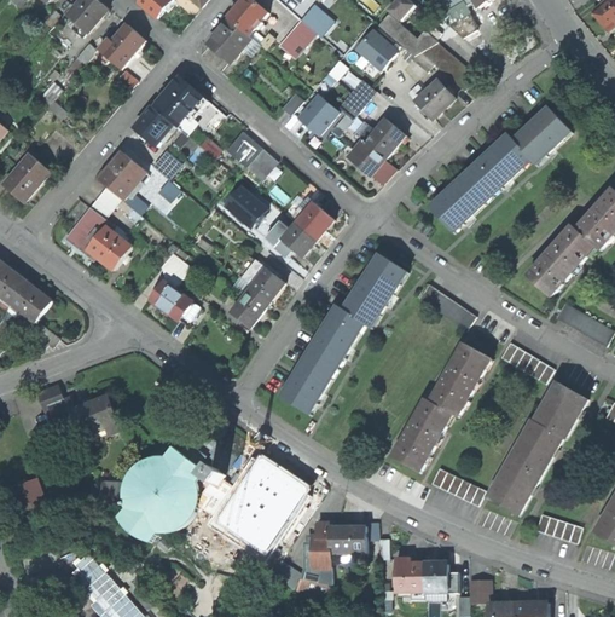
[(87,32),(108,9),(97,0),(80,0),(67,16),(75,23),(71,28),(82,36),(87,32)]
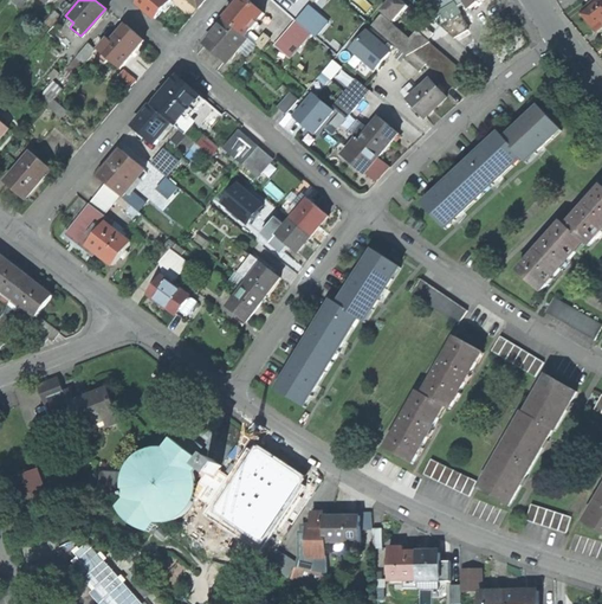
[(136,0),(135,1),(153,17),(168,0),(136,0)]
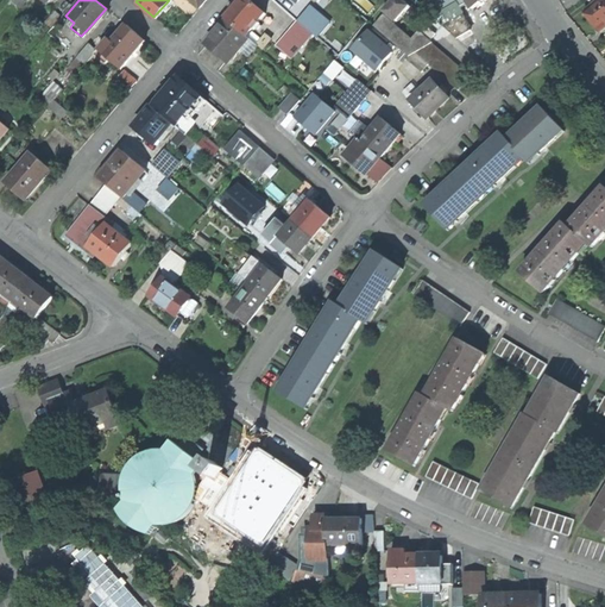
[(264,12),(250,0),(237,0),(224,17),(244,35),(252,26),(253,26),(257,22),(256,22),(264,12)]
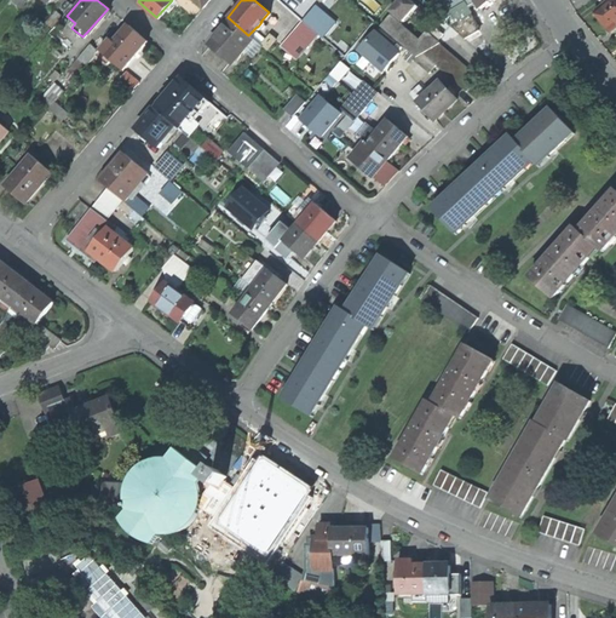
[(398,0),(391,10),(406,23),(419,7),(409,0),(398,0)]
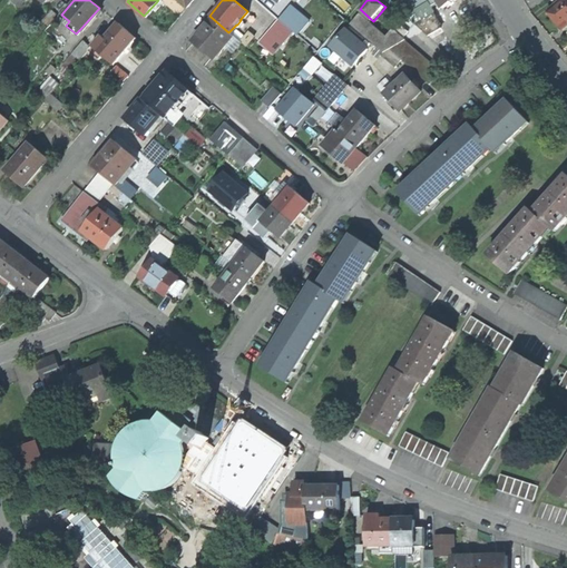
[(430,12),(427,5),(423,0),(404,0),(417,19),(430,12)]
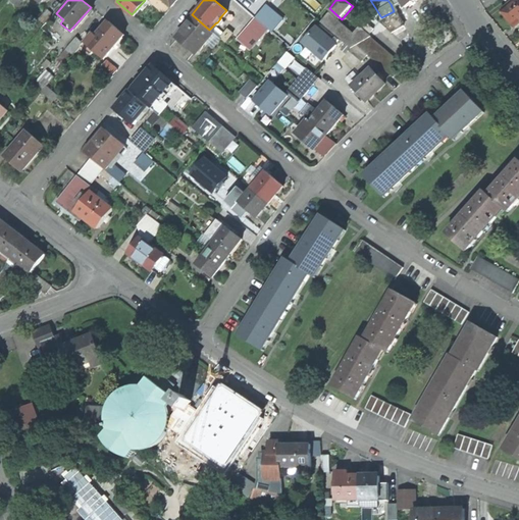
[(509,0),(506,3),(498,8),(513,26),(518,20),(518,0),(509,0)]
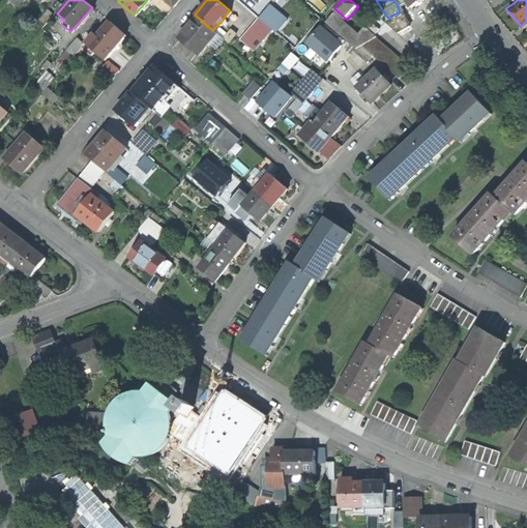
[(263,10),(274,21),(281,15),(268,4),(263,10)]
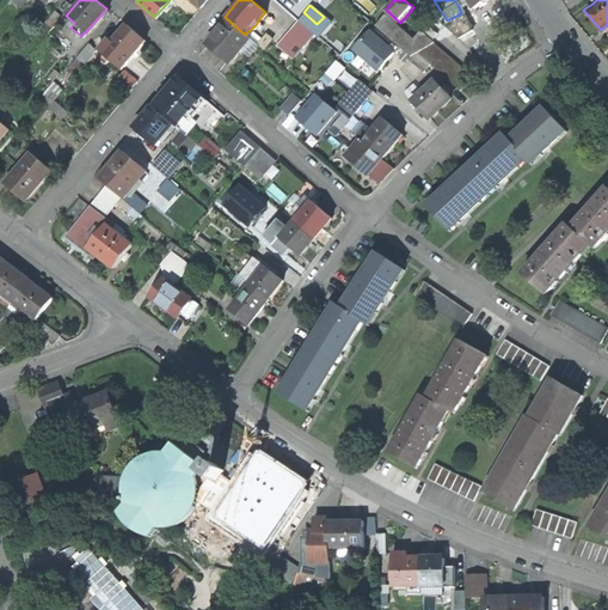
[(53,8),(43,20),(49,25),(59,14),(53,8)]
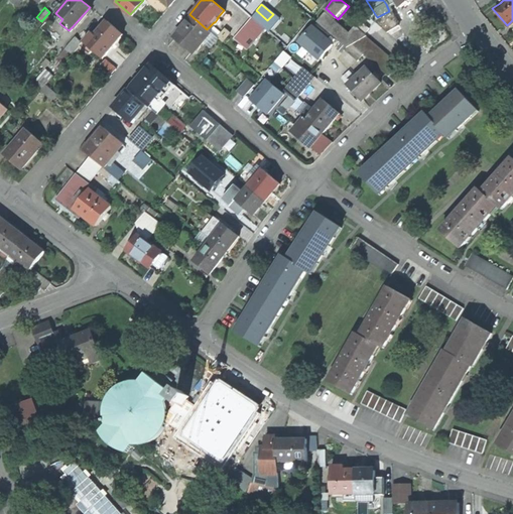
[(250,16),(262,26),(267,20),(256,10),(250,16)]
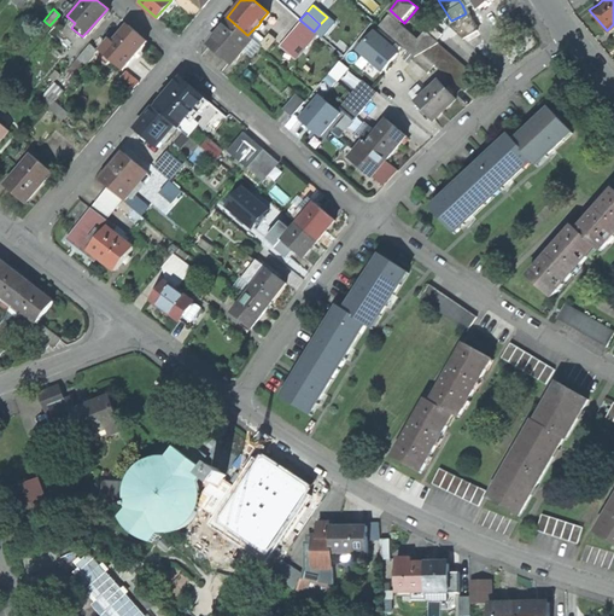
[(419,52),(437,41),(422,30),(415,39),(386,13),(376,25),(411,56),(419,52)]
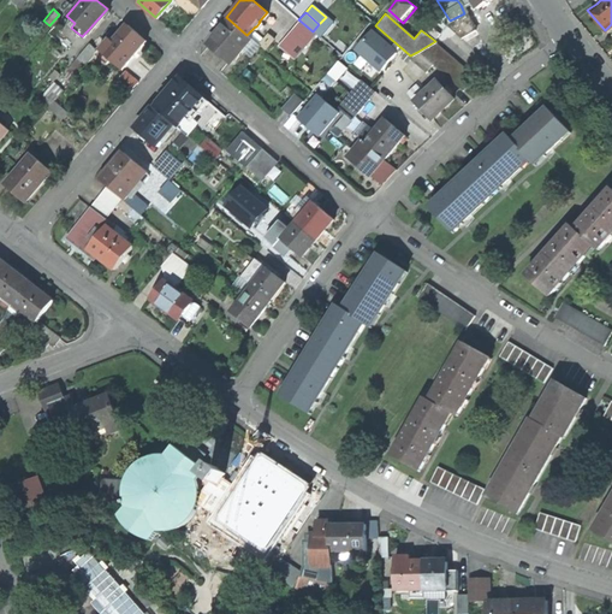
[(450,21),(444,24),(459,37),(474,29),(464,13),(450,21)]
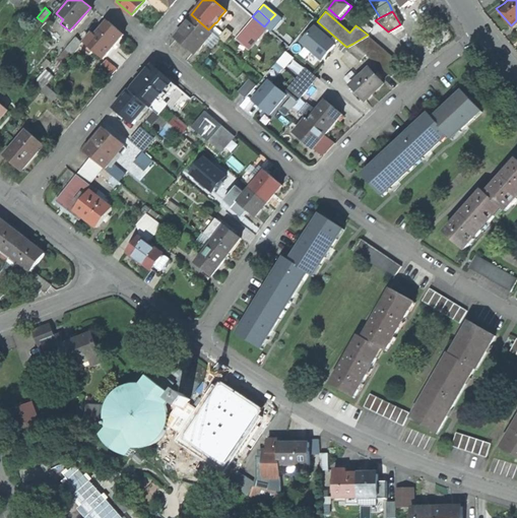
[(215,36),(208,29),(191,14),(173,37),(191,51),(202,38),(209,44),(215,36)]
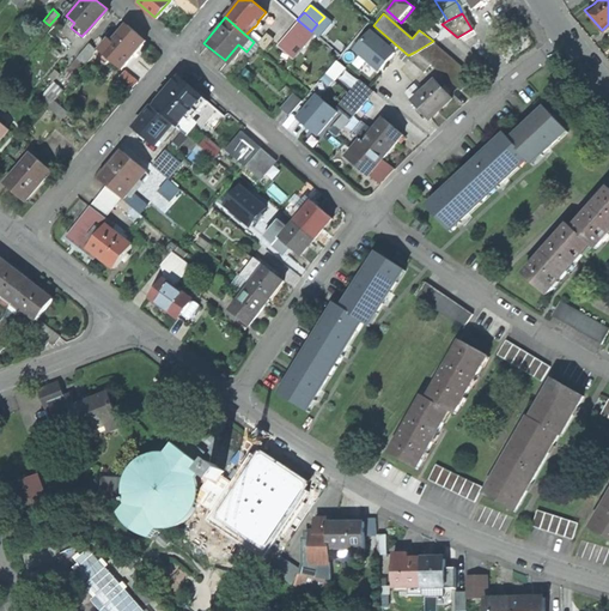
[(297,19),(275,44),(290,56),(311,31),(297,19)]
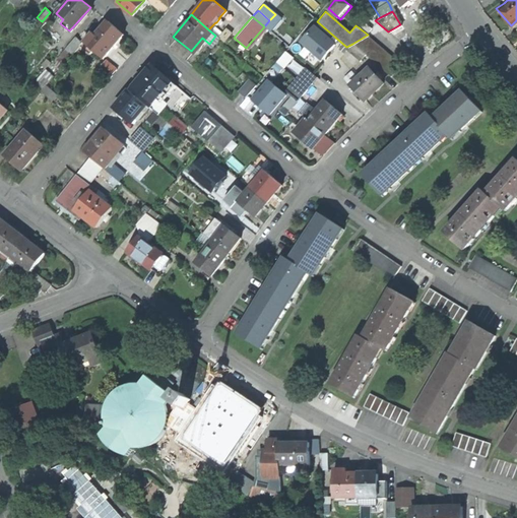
[(89,31),(81,41),(101,57),(121,35),(106,21),(93,35),(89,31)]
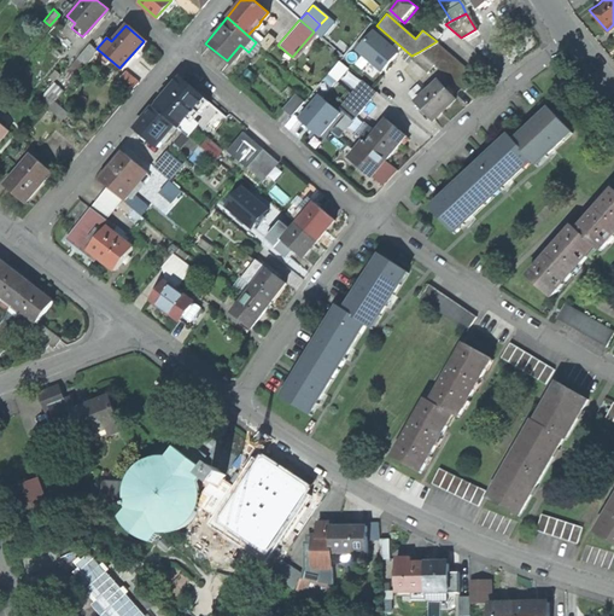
[(373,28),(357,47),(382,69),(398,50),(373,28)]
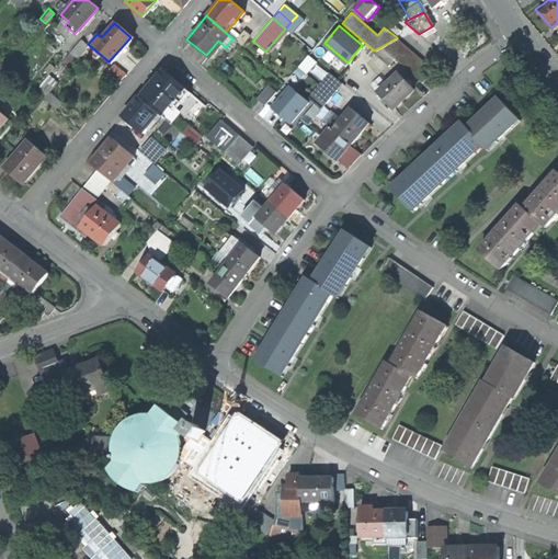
[(397,37),(380,47),(393,58),(420,81),(434,70),(433,69),(431,70),(426,65),(425,65),(420,59),(419,59),(413,54),(413,55),(408,48),(407,49),(401,44),(397,38),(397,37)]
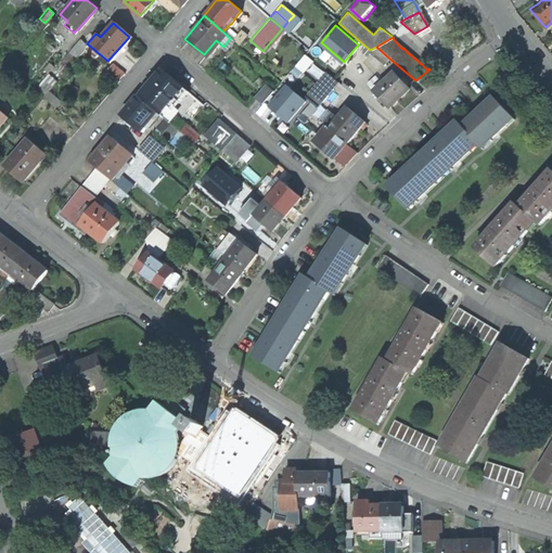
[(68,50),(75,56),(86,44),(79,38),(68,50)]
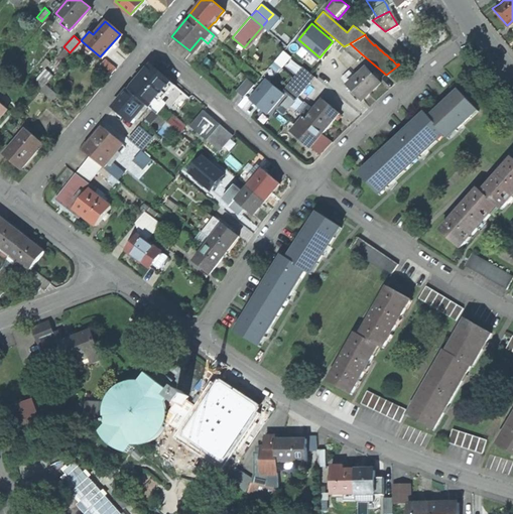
[(344,46),(342,48),(356,60),(361,53),(350,43),(344,46)]
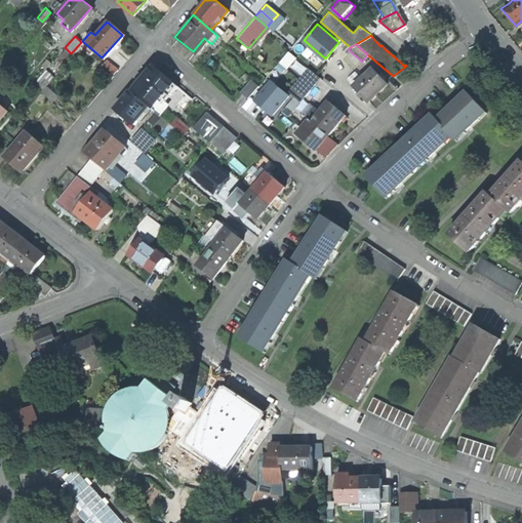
[(65,47),(58,54),(65,61),(71,53),(65,47)]
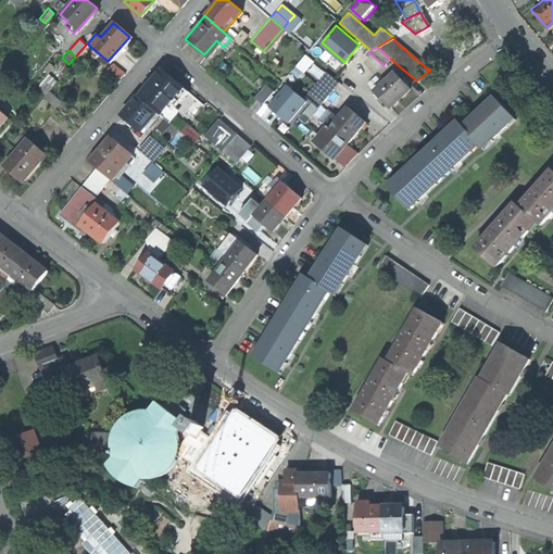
[(123,73),(111,63),(104,71),(117,80),(123,73)]
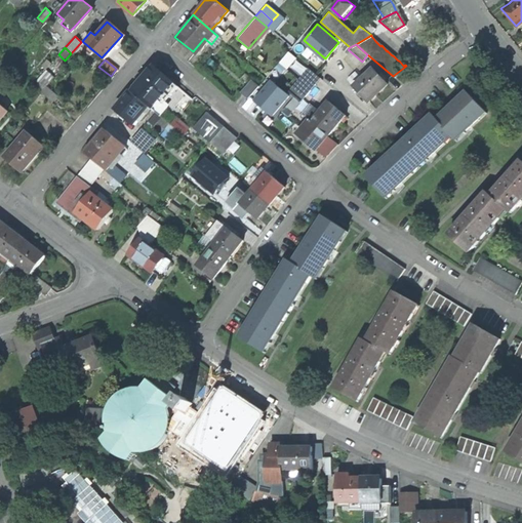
[(129,90),(147,106),(150,108),(164,91),(168,95),(176,86),(151,65),(129,90)]
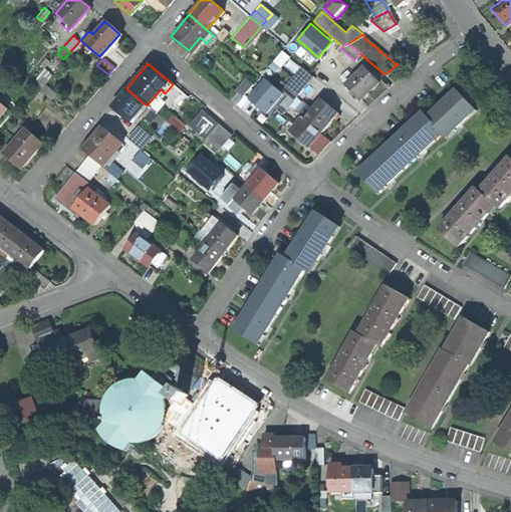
[(295,72),(307,82),(312,75),(300,65),(295,72)]
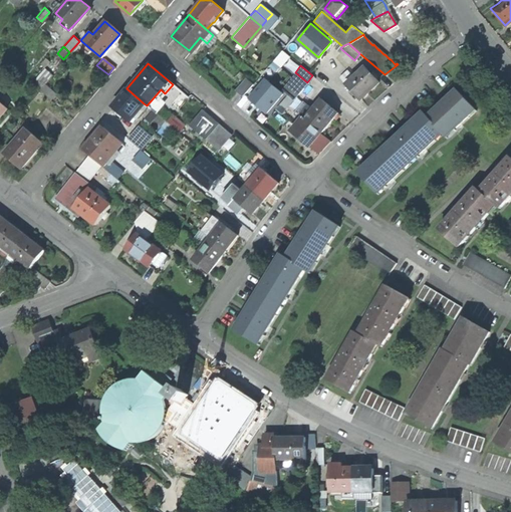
[(363,66),(344,84),(358,98),(377,81),(363,66)]
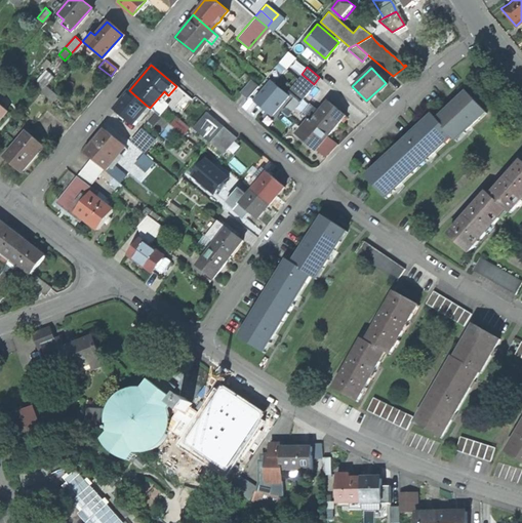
[(302,74),(286,91),(298,102),(314,84),(302,74)]
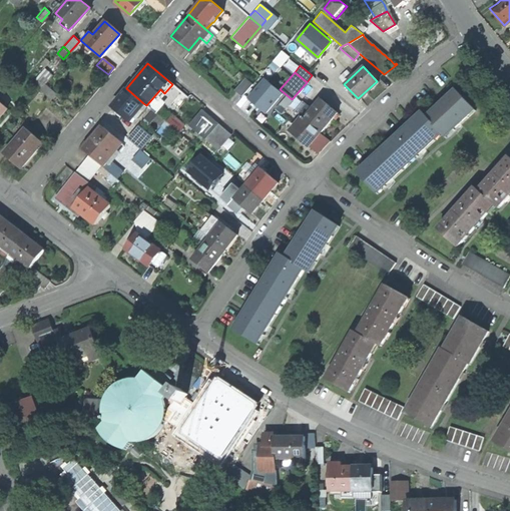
[(243,77),(232,89),(239,96),(250,83),(243,77)]
